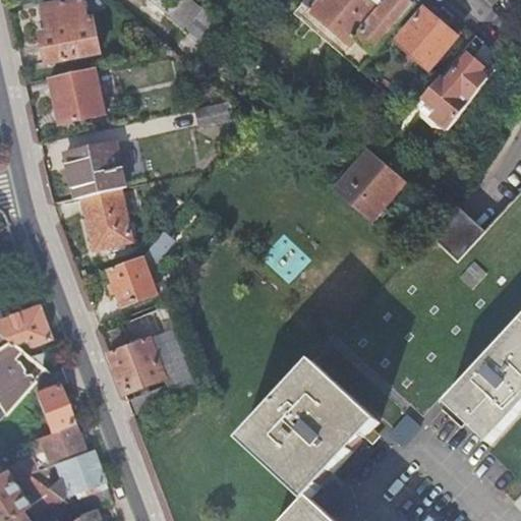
[(41,34),(47,63),(101,52),(94,18),(88,19),(82,0),(72,0),(43,6),(47,24),(48,32),(41,34)]
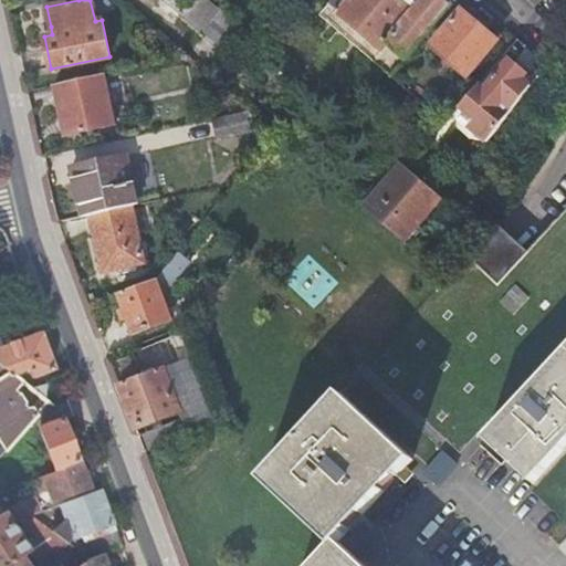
[(164,0),(224,52),(243,30),(239,27),(208,0),(164,0)]
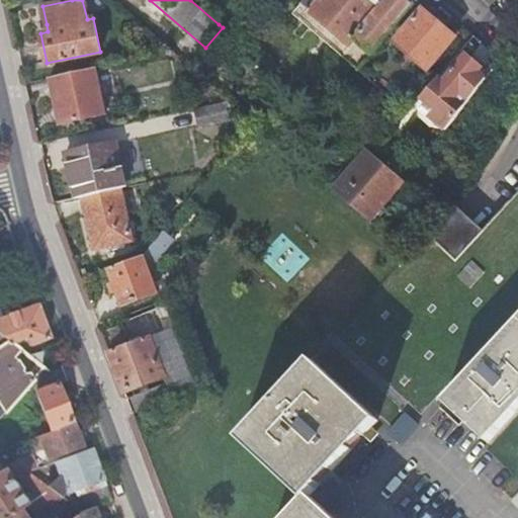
[(417,2),(415,0),(306,0),(292,15),(358,71),(417,2)]
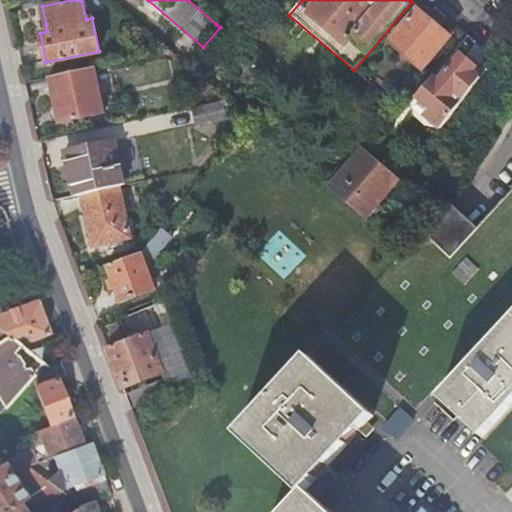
[(418,10),(390,43),(423,70),(450,38),(418,10)]
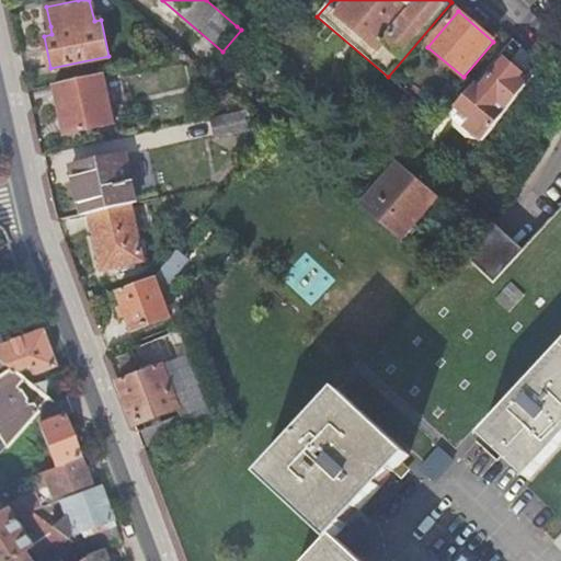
[(483,141),(508,110),(527,87),(528,86),(523,81),(518,78),(522,73),(504,60),(481,89),(474,84),(456,107),(470,121),(466,126),(483,141)]
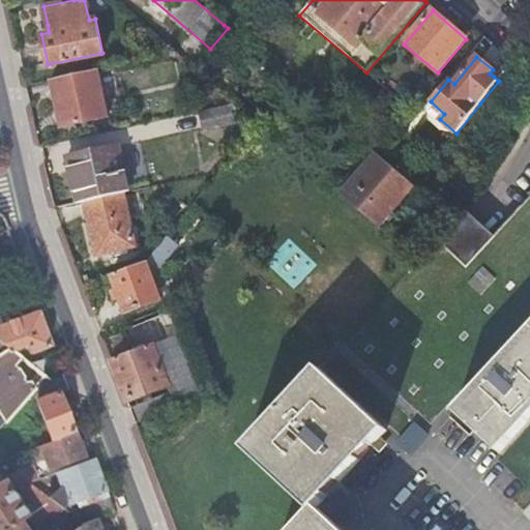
[(96,70),(51,80),(58,114),(61,126),(107,117),(96,70)]
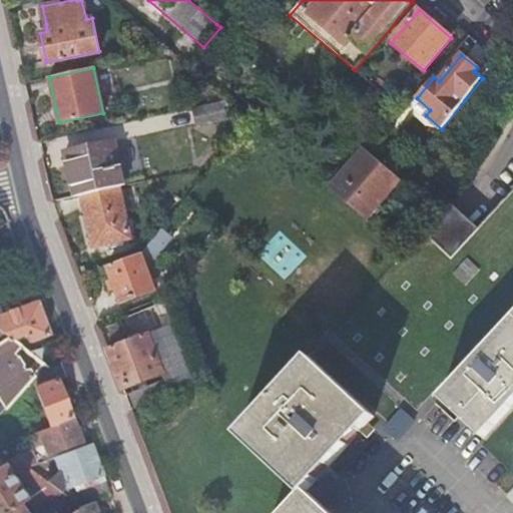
[(430,110),(417,98),(407,109),(425,125),(442,129),(426,115),(430,110)]
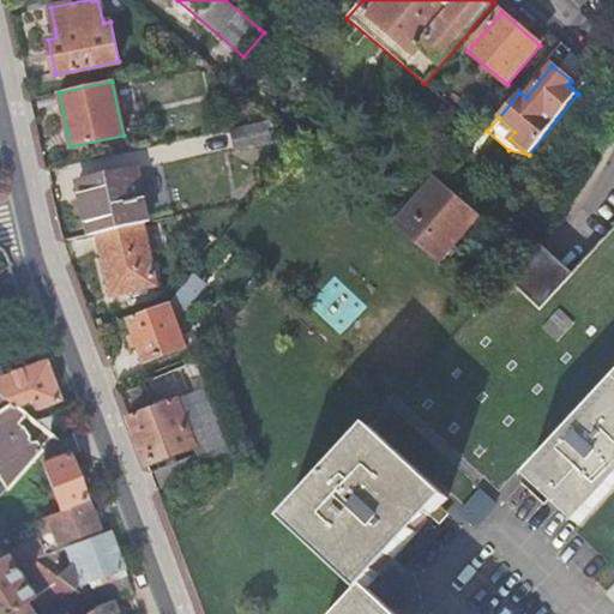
[(284,133),(271,122),(232,131),(235,149),(270,142),(270,138),(284,133)]
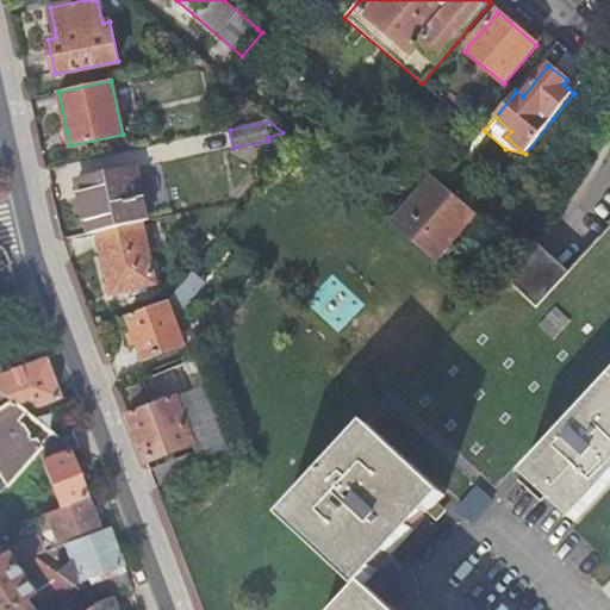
[(76,180),(88,234),(98,231),(142,222),(148,221),(136,167),(103,174),(76,180)]
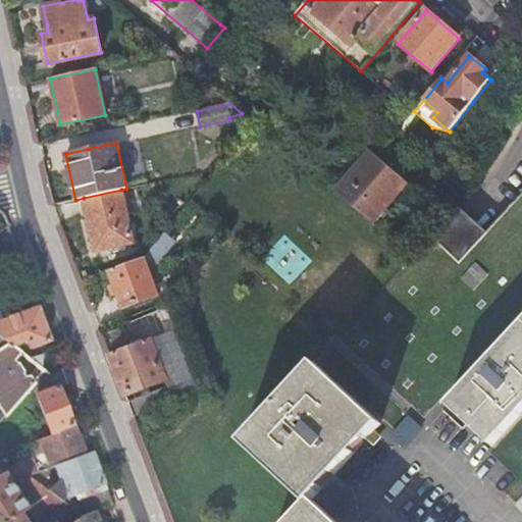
[(375,156),(369,151),(344,179),(335,172),(324,184),(371,223),(406,183),(375,156)]
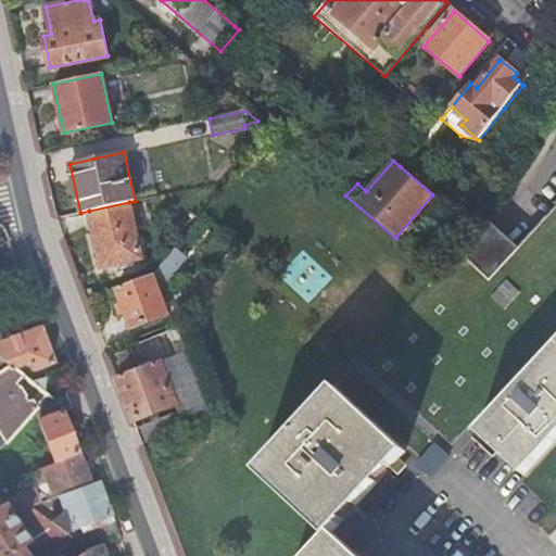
[(129,202),(89,211),(101,267),(117,264),(141,258),(129,202)]
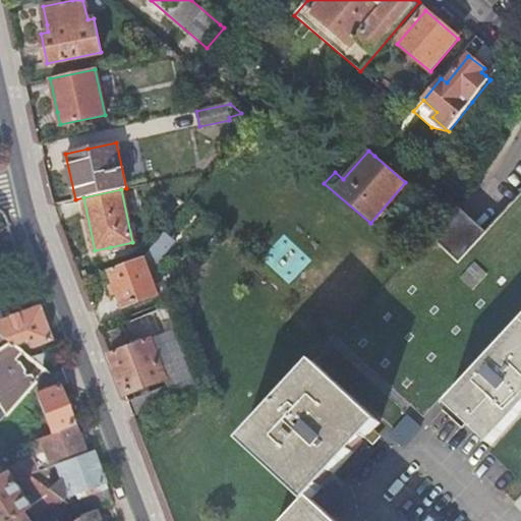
[(0,254),(16,248),(3,214),(0,211),(0,254)]
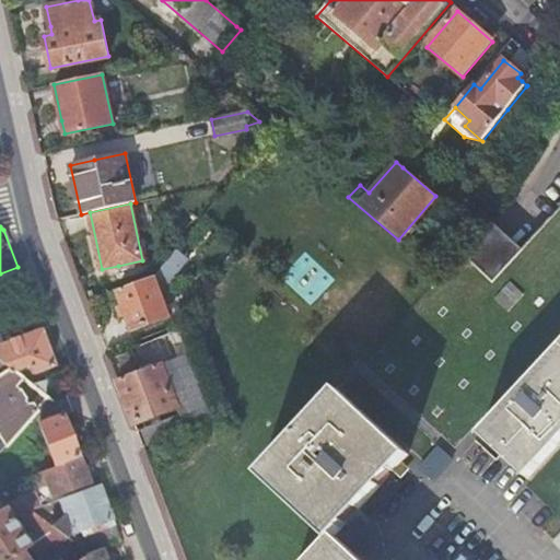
[(187,259),(176,249),(154,277),(118,291),(125,310),(132,330),(170,317),(160,294),(187,259)]
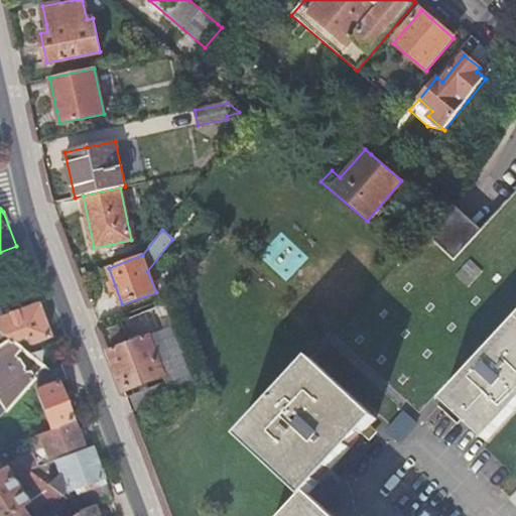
[(0,315),(11,311),(6,299),(0,301),(0,315)]
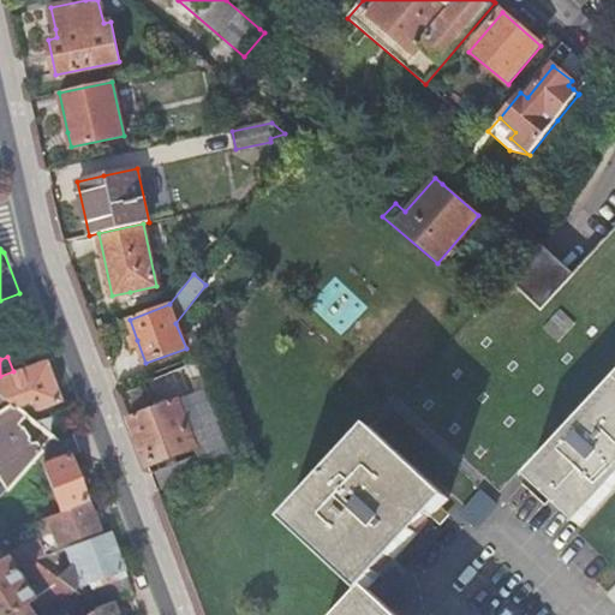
[(0,395),(10,402),(12,405),(31,399),(36,410),(59,400),(45,359),(13,371),(0,376),(0,395)]
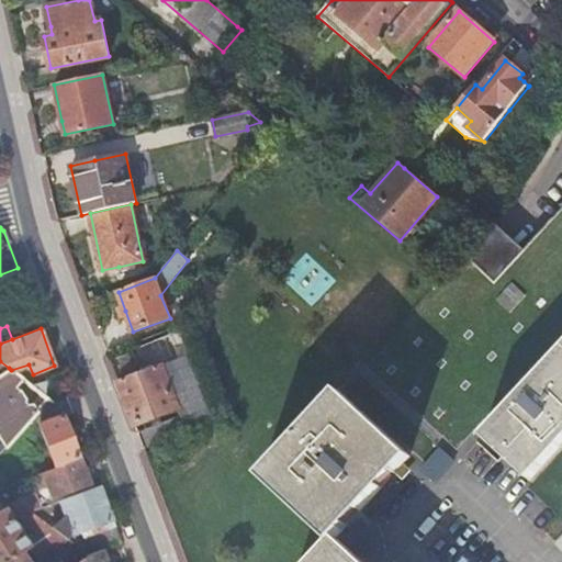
[(561,348),(547,366),(482,436),(525,475),(529,480),(561,444),(561,348)]
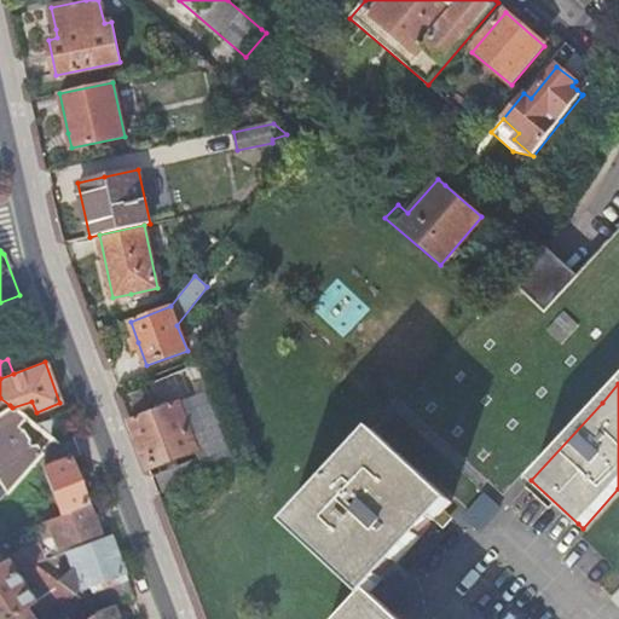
[(0,411),(10,405),(0,398),(0,411)]
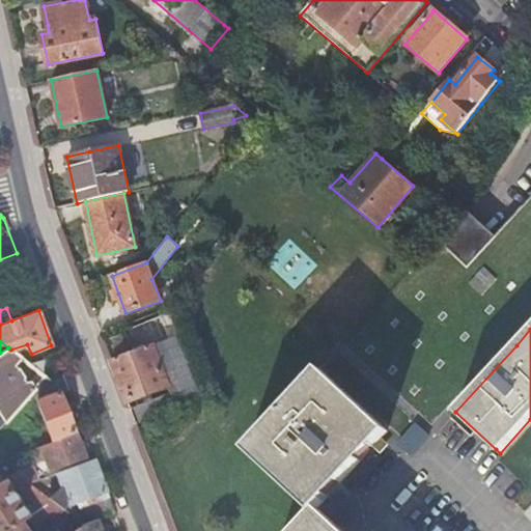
[(112,360),(128,402),(146,396),(169,387),(152,344),(112,360)]
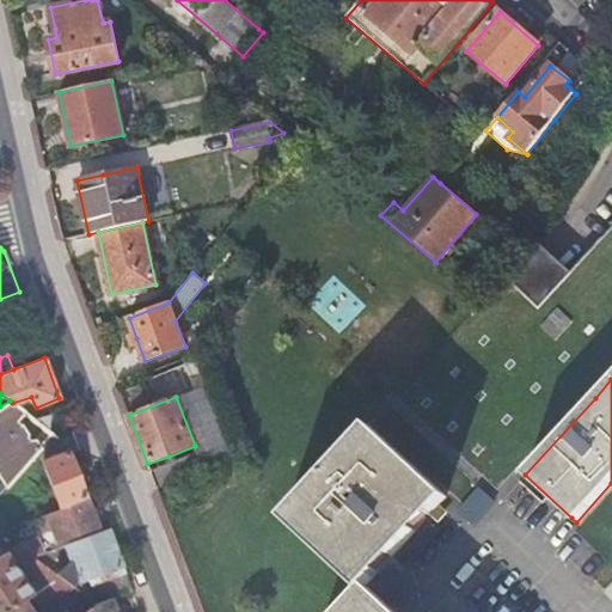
[(0,494),(38,452),(40,450),(40,448),(34,441),(28,442),(25,440),(25,436),(19,426),(17,427),(14,424),(24,412),(12,403),(10,401),(0,407),(0,494)]
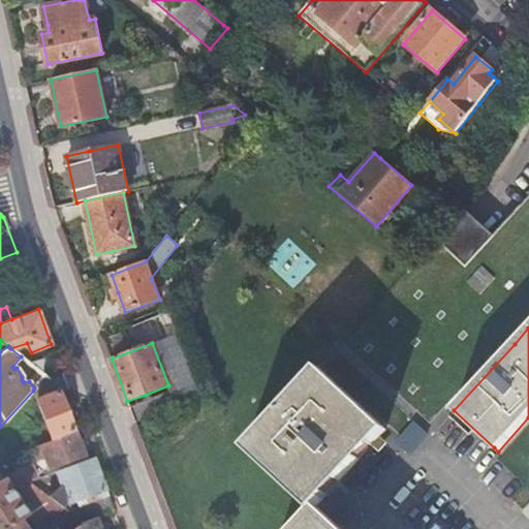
[(336,528),(315,509),(359,462),(385,432),(320,371),(289,404),(247,450),(312,512),(297,528),(336,528)]
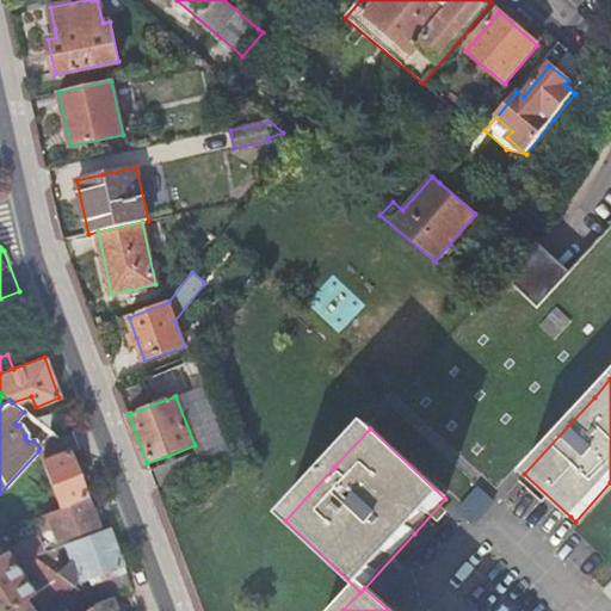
[(72,431),(55,437),(53,438),(50,436),(39,448),(39,449),(38,451),(60,508),(84,499),(67,454),(78,449),(72,431)]
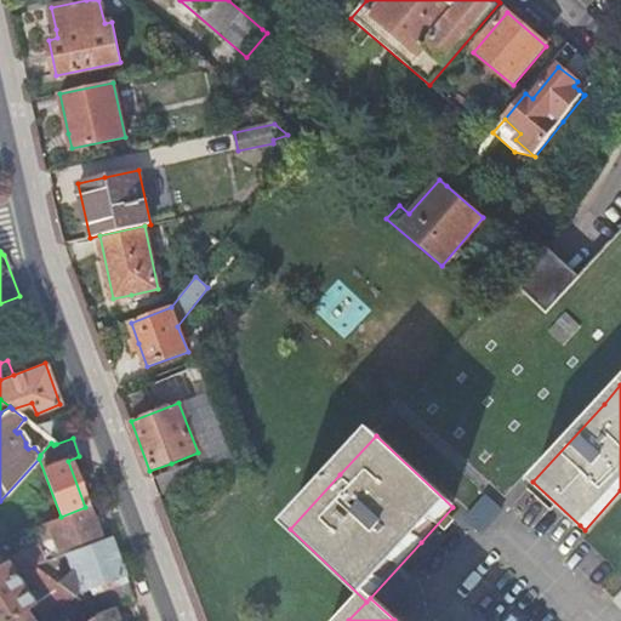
[(61,517),(44,523),(50,539),(56,536),(61,551),(96,536),(85,507),(61,517)]
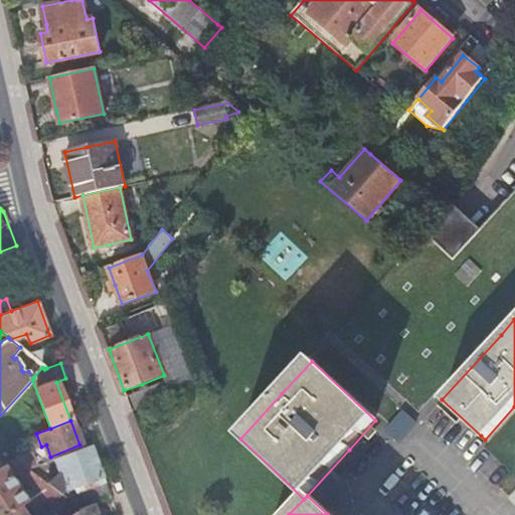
[(58,473),(46,483),(48,485),(61,494),(64,488),(68,490),(73,488),(75,492),(77,493),(82,491),(82,489),(81,486),(103,477),(91,445),(53,459),(58,473)]
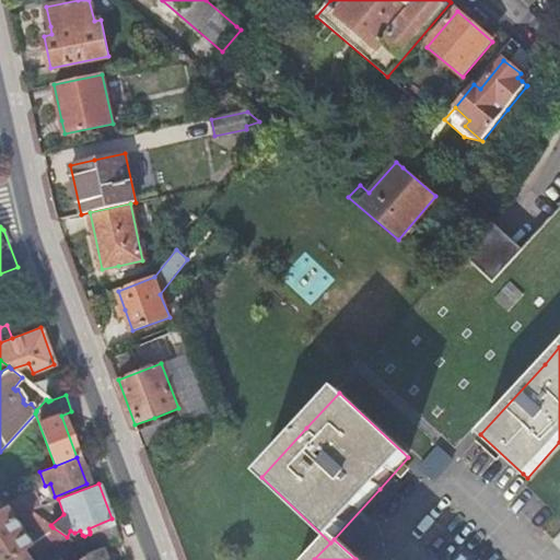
[(15,498),(14,498),(30,510),(37,506),(32,491),(15,498)]
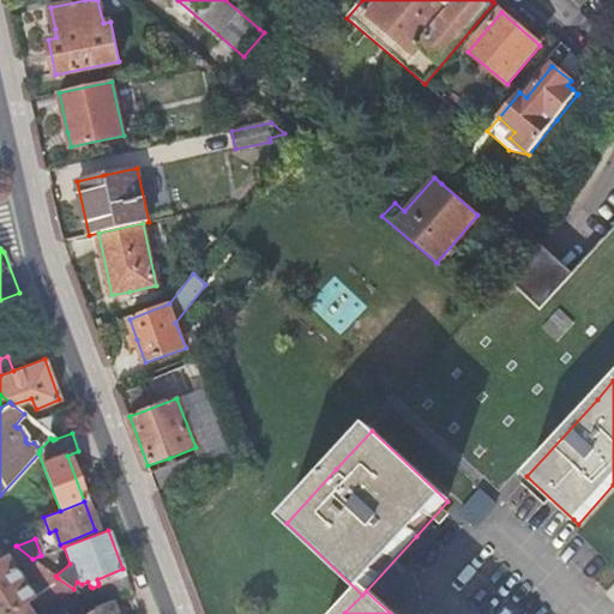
[(0,613),(1,613),(19,602),(29,596),(30,597),(58,578),(55,576),(32,559),(16,546),(7,552),(41,583),(26,593),(1,555),(0,555),(0,613)]
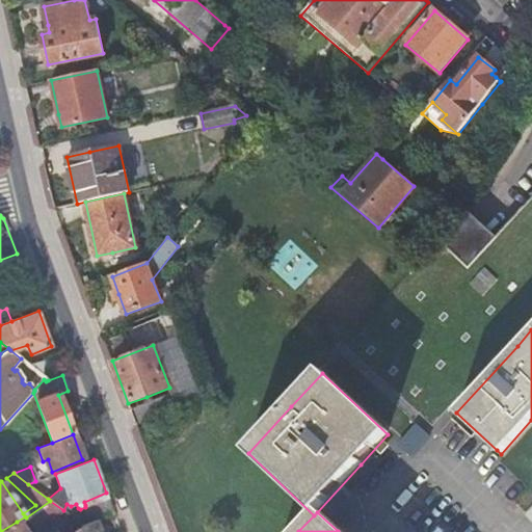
[(85,507),(90,522),(95,521),(113,513),(108,498),(85,507)]
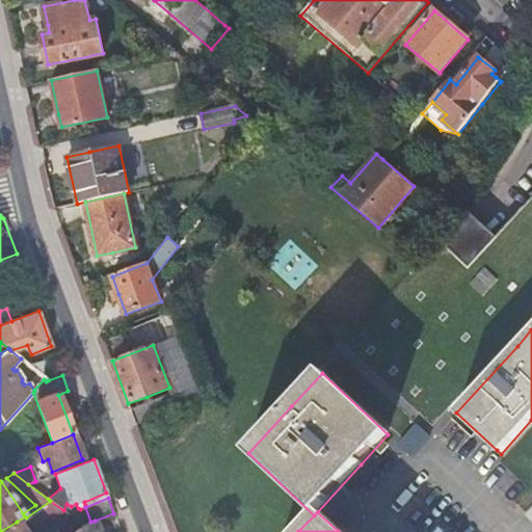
[(63,510),(50,501),(26,517),(31,527),(50,514),(52,517),(63,510)]
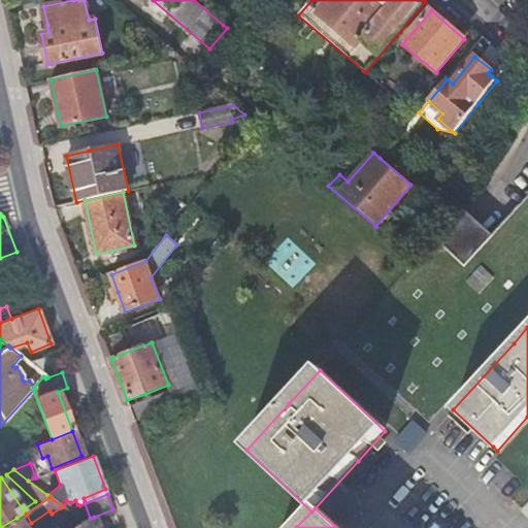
[(90,518),(83,521),(72,527),(98,527),(94,517),(90,518)]
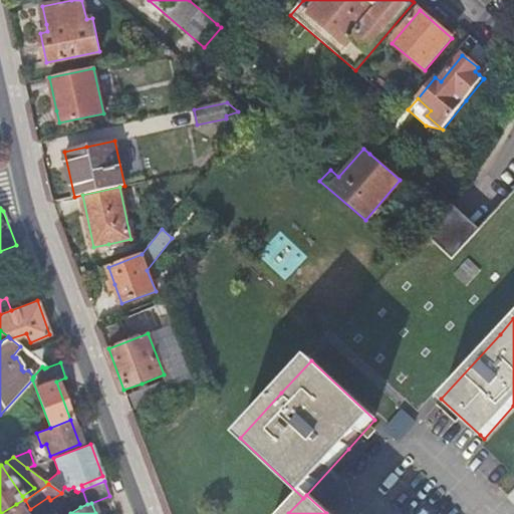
[(22,513),(16,504),(1,513),(22,513)]
